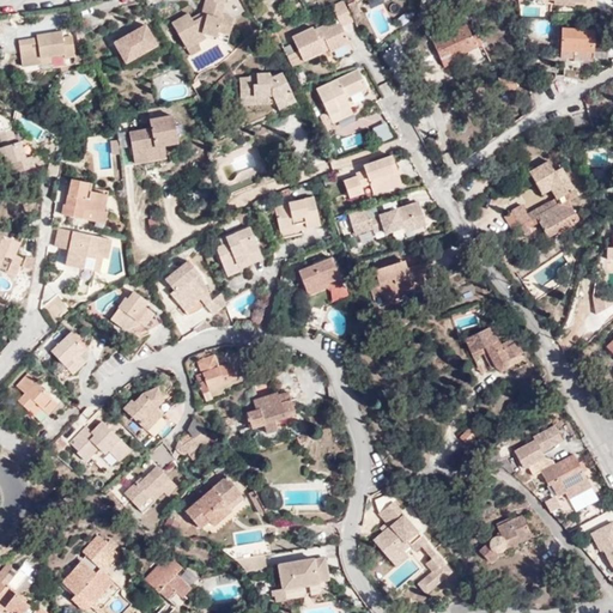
[(173,23),(187,48),(198,42),(205,38),(207,38),(208,34),(217,36),(218,31),(229,35),(234,18),(222,14),(225,0),(208,0),(212,0),(207,14),(206,14),(195,20),(193,17),(192,16),(190,13),(173,23)]
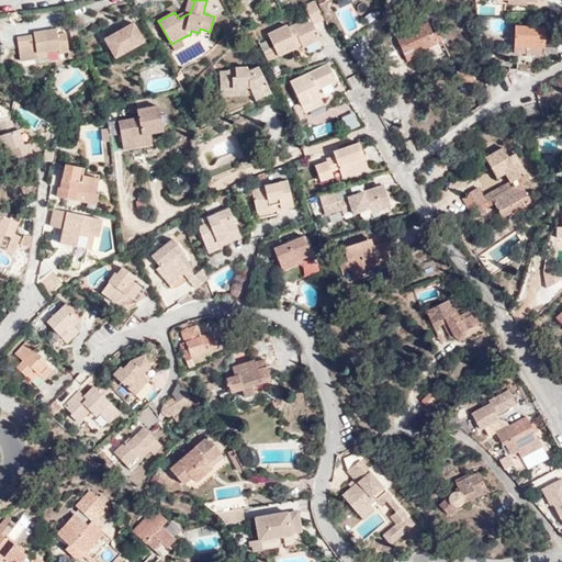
[(177,15),(179,19),(189,13),(190,13),(194,0),(191,0),(188,0),(186,10),(177,15)]
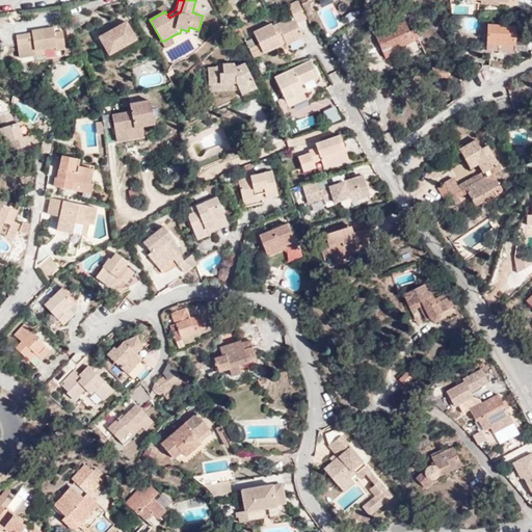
[(303,10),(299,1),(289,6),(297,23),(289,26),(288,23),(275,28),(273,26),(257,33),(265,54),(282,47),(280,43),(285,41),(287,46),(288,47),(304,40),(299,26),(310,21),(303,10)]
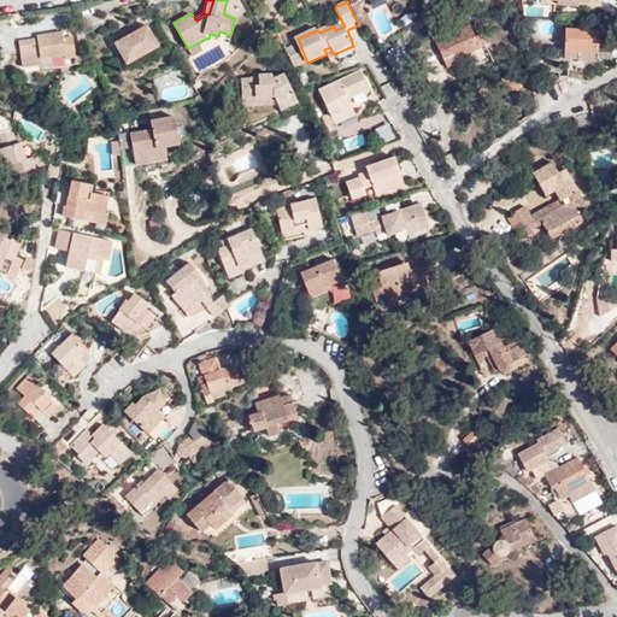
[(454,28),(434,39),(446,65),(454,62),(452,57),(483,42),(479,31),(474,34),(468,22),(454,28)]
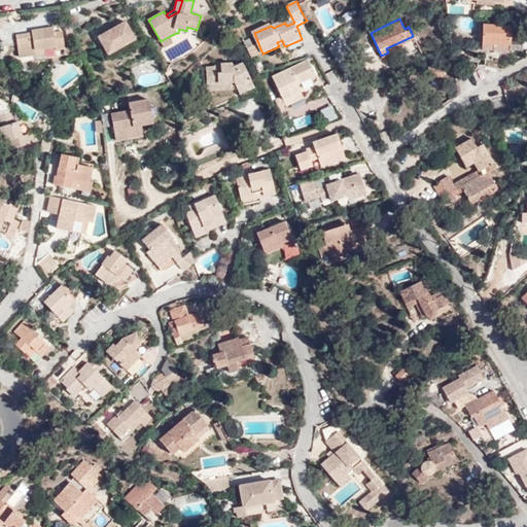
[(491,42),(491,45),(491,49),(505,50),(506,42),(520,43),(522,21),(510,20),(510,25),(481,22),(480,41),(491,42)]
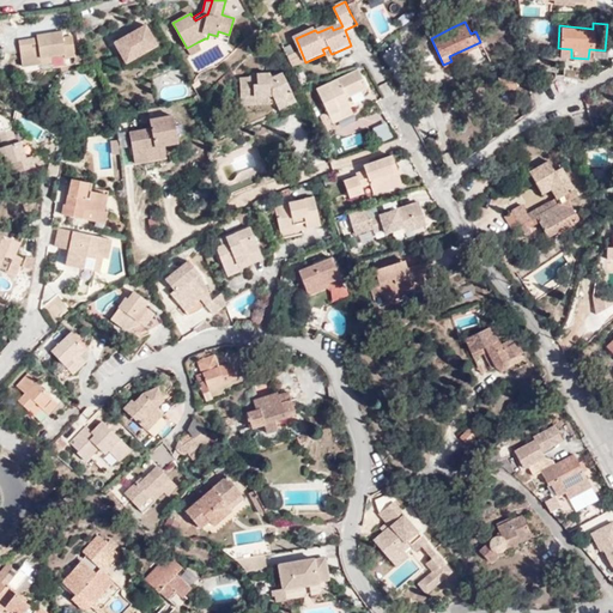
[(429,34),(431,38),(451,28),(449,24),(429,34)]
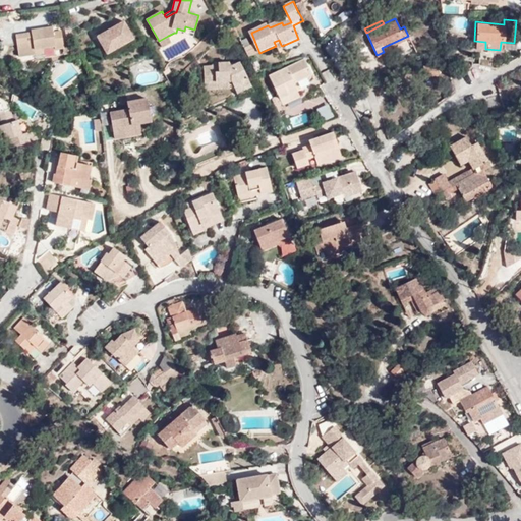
[(109,55),(135,41),(125,23),(99,39),(109,55)]
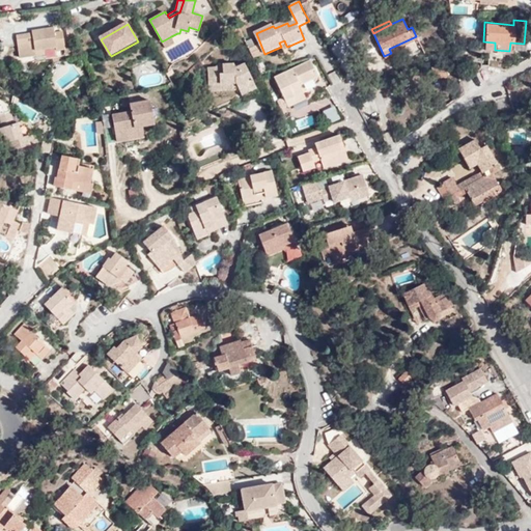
[(36,51),(47,50),(56,49),(56,51),(64,51),(62,33),(54,34),(53,30),(31,32),(31,35),(16,37),(19,60),(36,58),(36,51)]
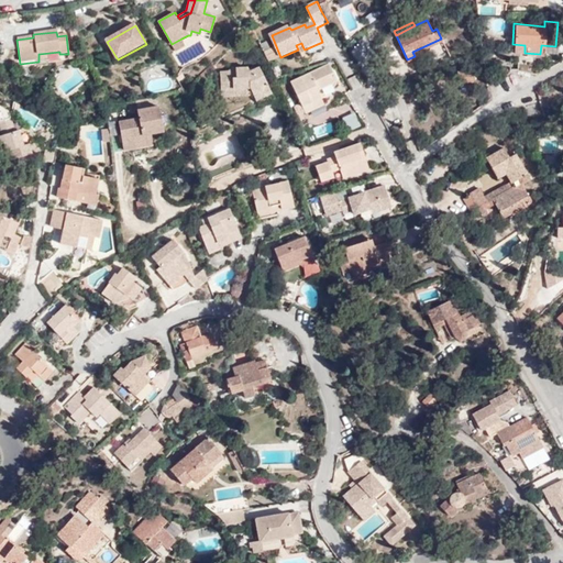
[(172,44),(176,51),(185,45),(181,39),(172,44)]
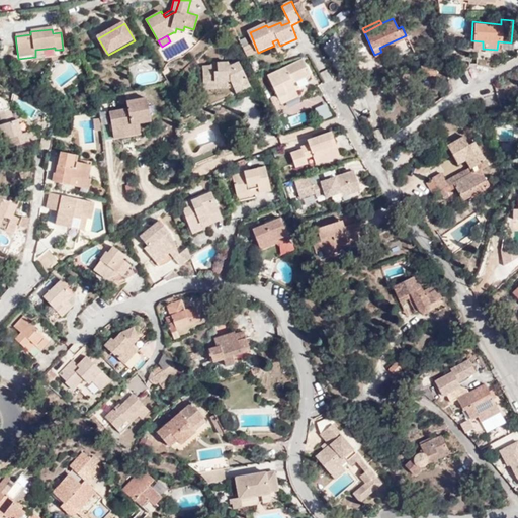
[(138,47),(135,40),(108,55),(105,57),(108,63),(138,47)]
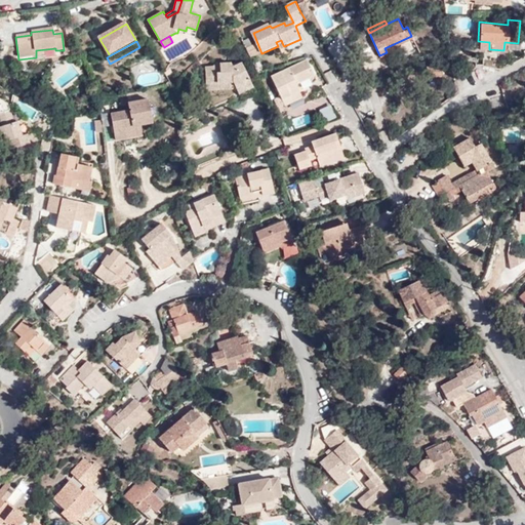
[(250,55),(258,52),(255,43),(246,46),(250,55)]
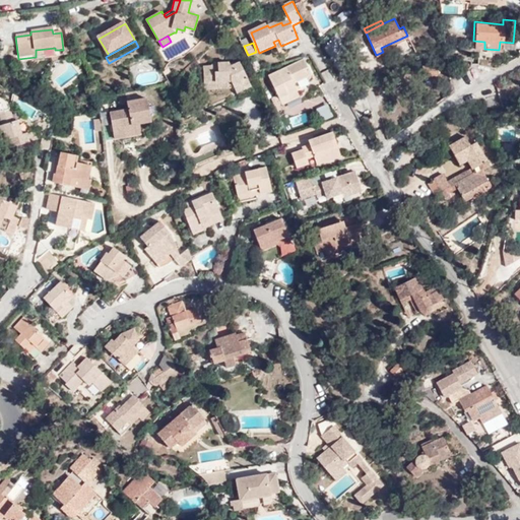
[(46,56),(46,49),(36,50),(36,57),(46,56)]
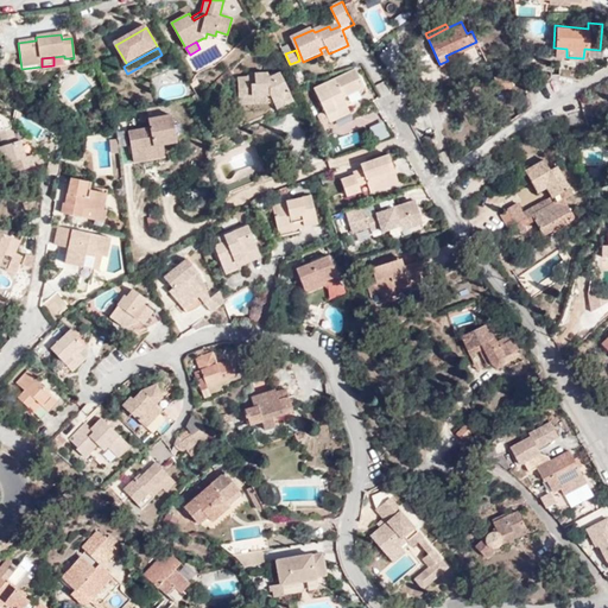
[(316,90),(327,113),(344,116),(352,113),(344,99),(366,89),(356,71),(316,90)]
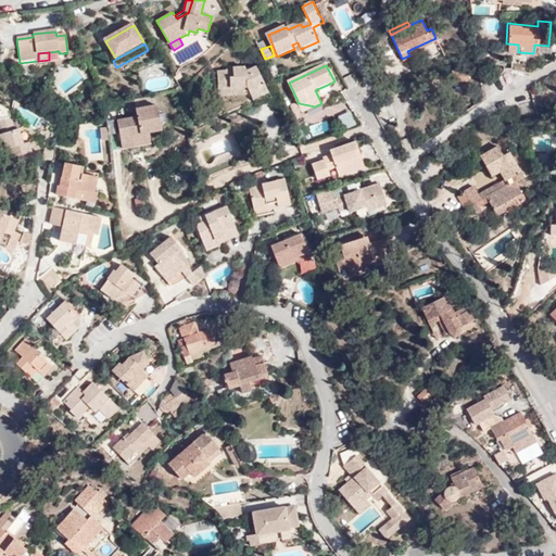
[(220,72),(220,88),(250,88),(250,93),(252,93),(256,91),(260,98),(269,92),(258,66),(248,72),(247,67),(235,67),(235,77),(228,77),(227,72),(220,72)]
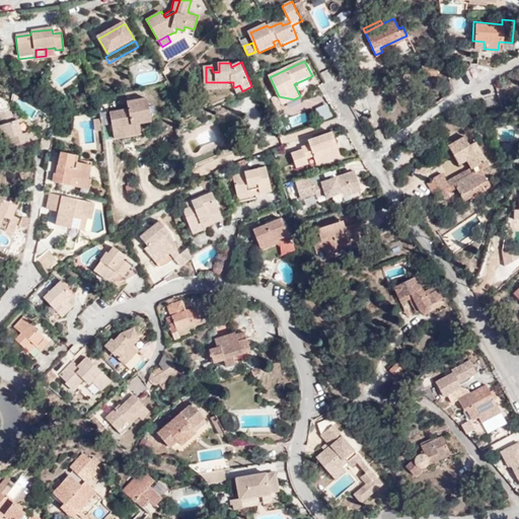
[(437,77),(436,67),(421,68),(422,79),(437,77)]
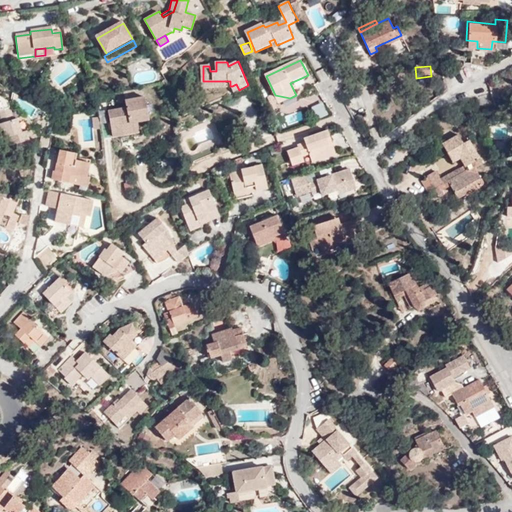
[(250,89),(248,85),(239,90),(236,84),(232,86),(237,96),(250,89)]
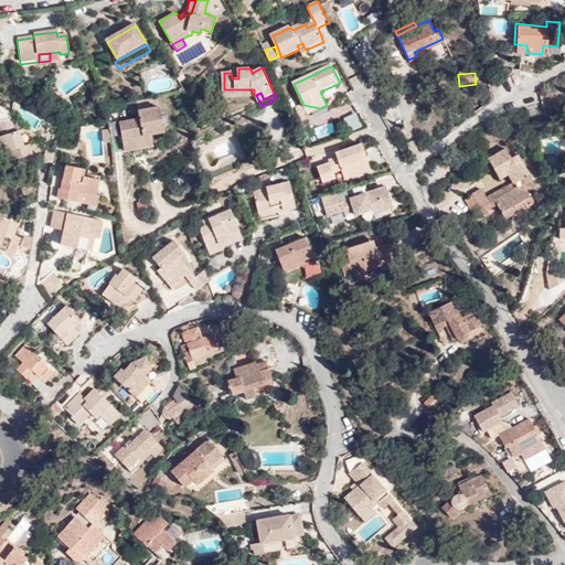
[(320,108),(304,105),(308,114),(320,108)]
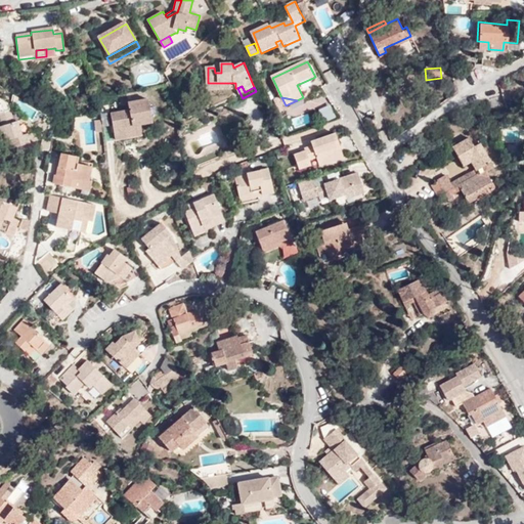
[(415,105),(428,105),(428,97),(413,97),(415,105)]
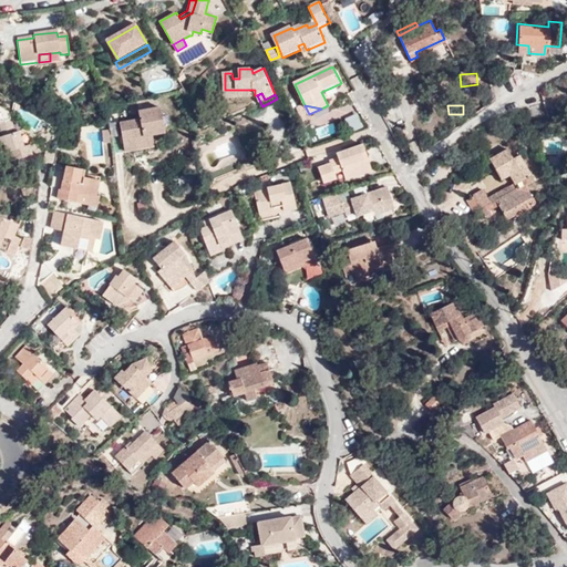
[(9,114),(0,107),(0,114),(1,114),(4,123),(8,122),(10,121),(9,114)]
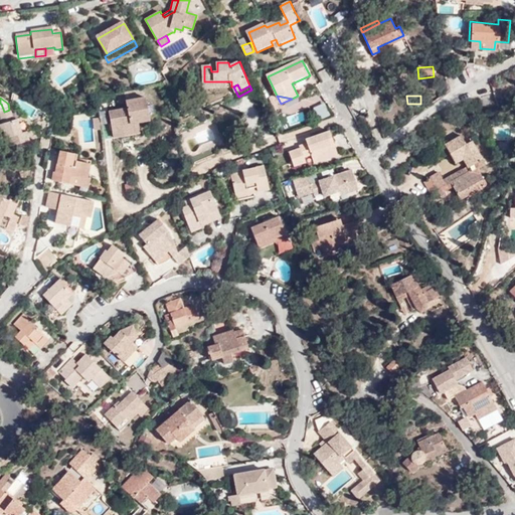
[(123,126),(138,124),(138,123),(149,122),(145,99),(126,102),(127,110),(109,113),(114,139),(125,137),(123,126)]
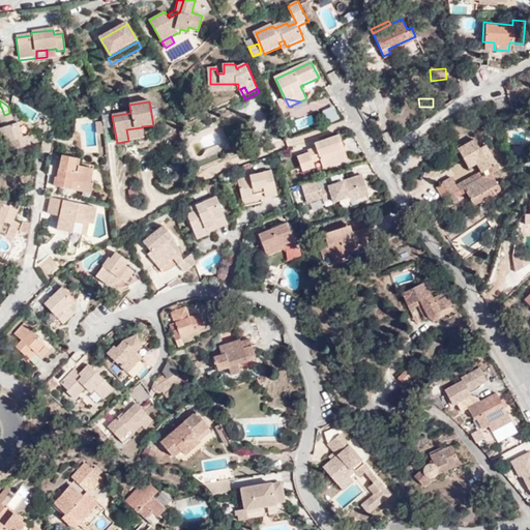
[(322,110),(328,122),(340,117),(333,105),(322,110)]
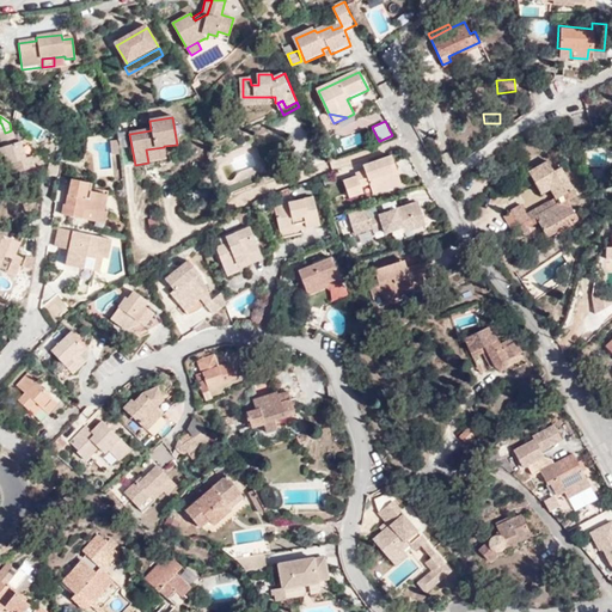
[(8,132),(5,133),(0,133),(0,144),(1,150),(0,150),(0,158),(4,157),(7,167),(8,166),(12,177),(44,166),(41,155),(24,160),(19,144),(16,146),(13,146),(8,132)]
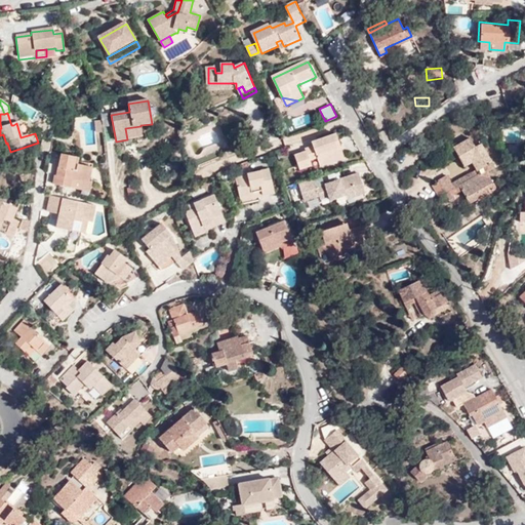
[(143,136),(140,126),(125,128),(127,139),(143,136)]
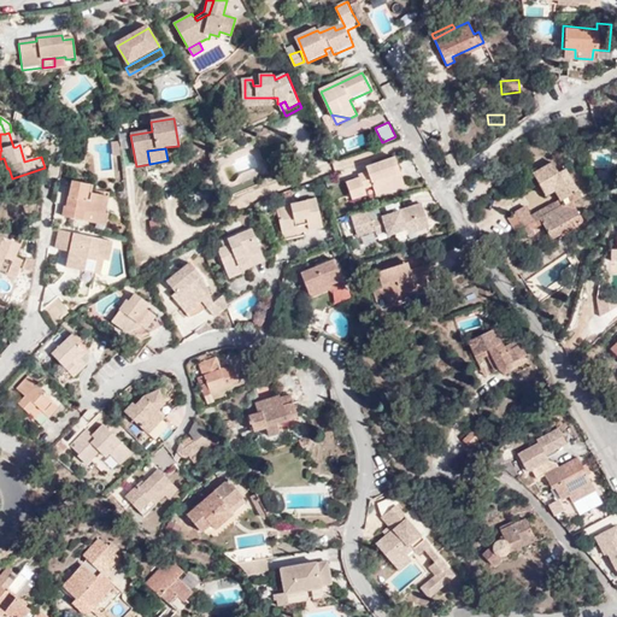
[(400,166),(398,157),(374,164),(375,169),(368,171),(358,175),(359,177),(347,181),(353,197),(376,189),(398,183),(393,169),(400,166)]
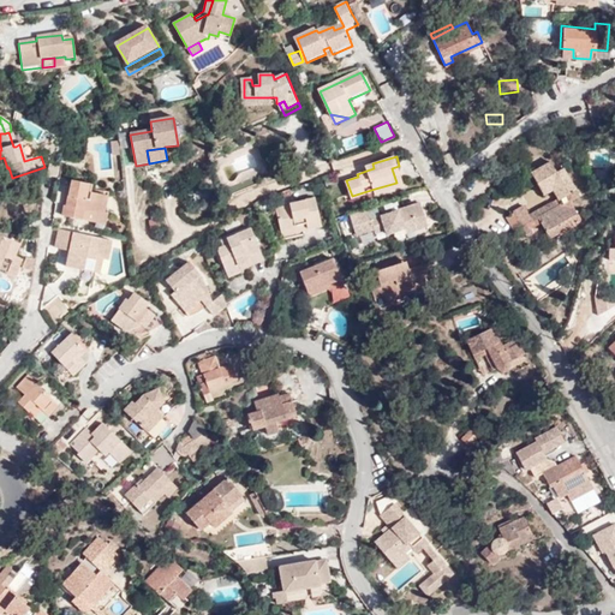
[(553,187),(557,197),(560,202),(536,215),(548,237),(579,219),(568,198),(565,193),(574,189),(561,165),(556,168),(550,159),(530,171),(542,193),(553,187)]
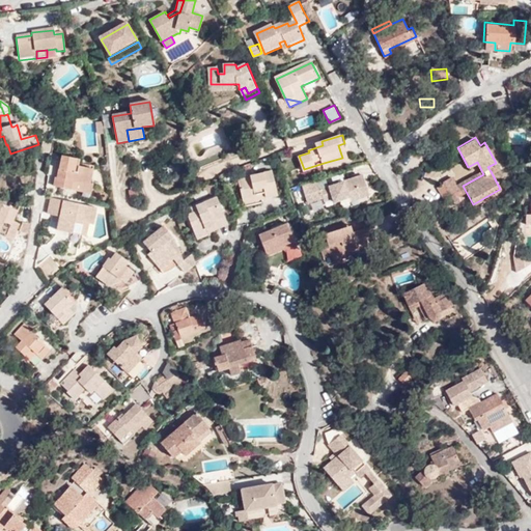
[(350,161),(344,143),(338,145),(342,158),(324,163),(325,168),(350,161)]
